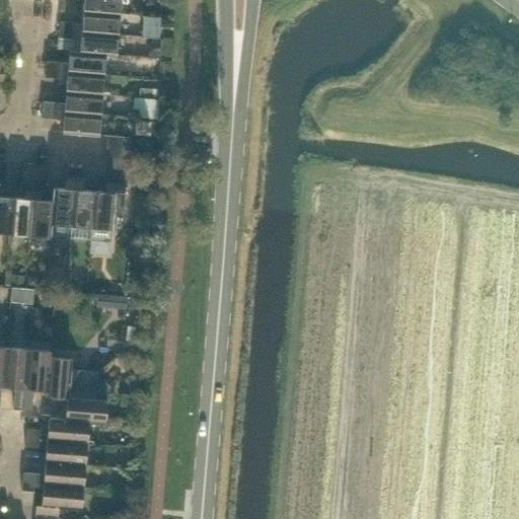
[(83,0),(82,11),(119,13),(120,0),(83,0)]
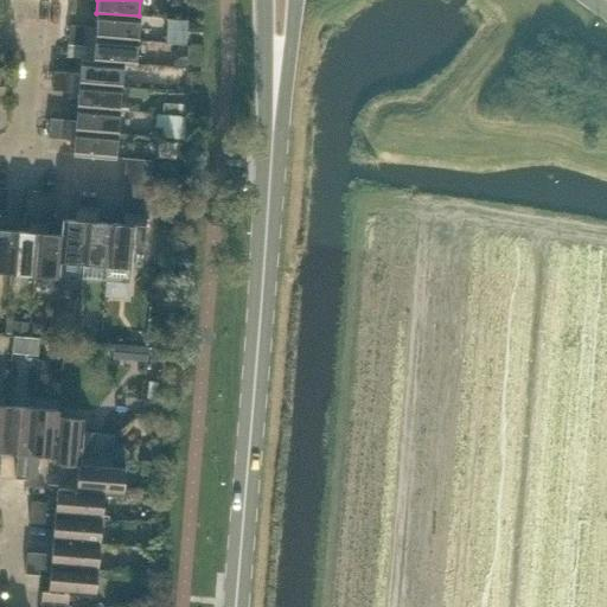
[(138,39),(139,16),(96,13),(95,26),(70,25),(69,34),(138,39)]
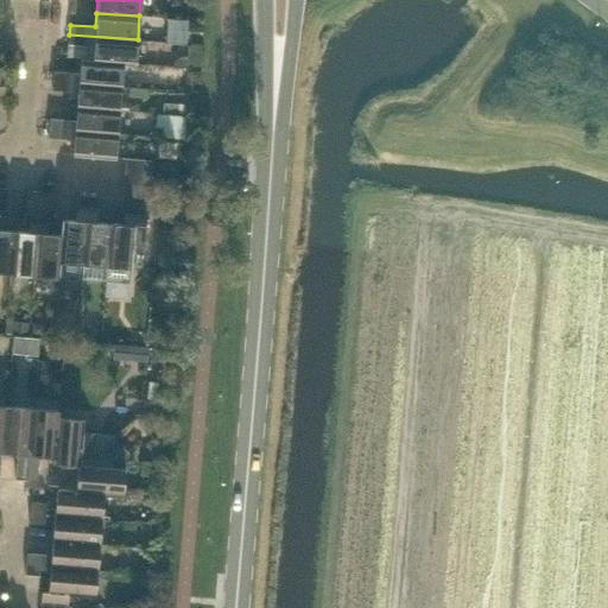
[(135,64),(138,39),(69,35),(68,44),(94,45),(93,58),(93,59),(124,62),(124,63),(135,64)]
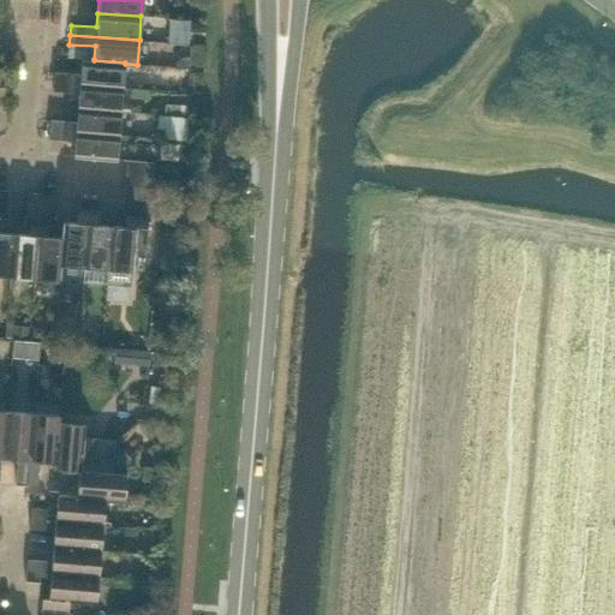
[(94,60),(94,59),(82,58),(81,73),(54,72),(53,81),(123,87),(125,64),(125,63),(94,60)]
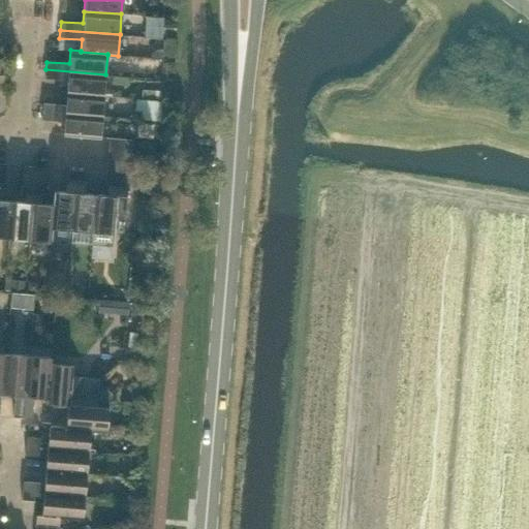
[(103,95),(105,74),(45,69),(45,79),(67,80),(66,92),(103,95)]
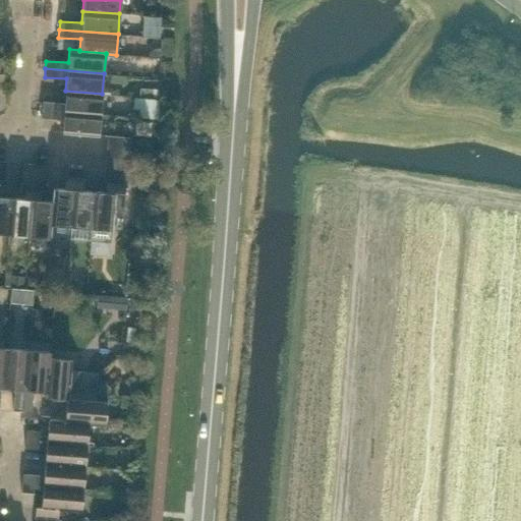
[(100,114),(102,94),(65,91),(64,103),(43,102),(42,109),(100,114)]
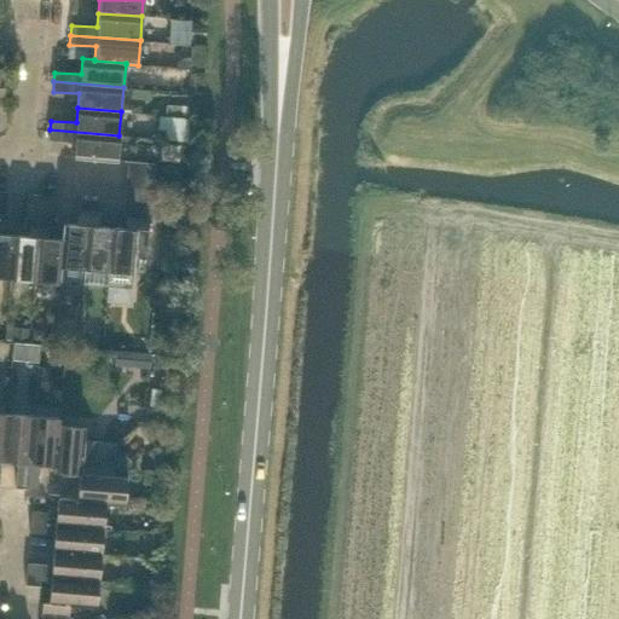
[(117,161),(119,136),(50,129),(48,139),(75,142),(74,157),(117,161)]
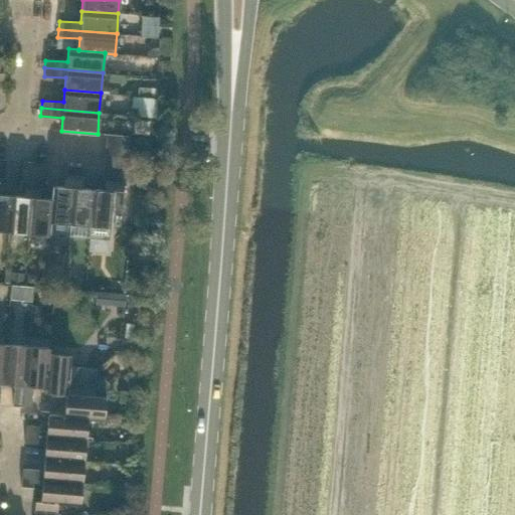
[(128,136),(115,135),(107,134),(106,146),(127,148),(128,136)]
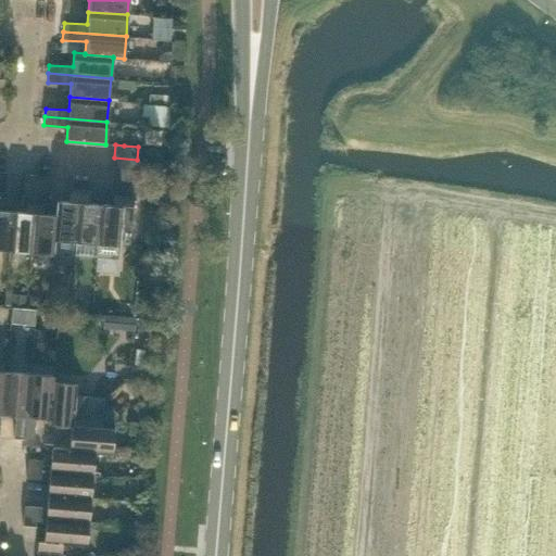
[(136,172),(137,160),(114,158),(113,169),(136,172)]
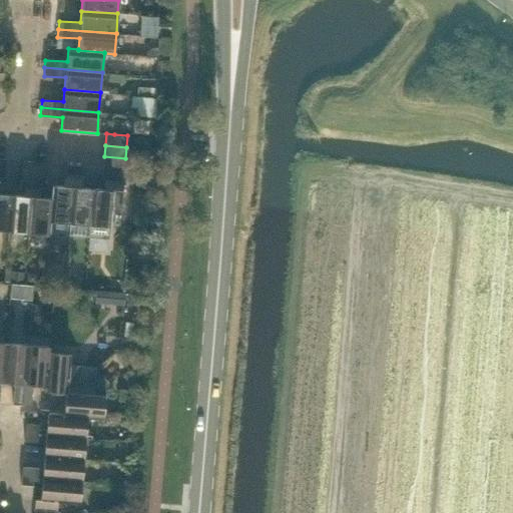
[(124,169),(125,158),(104,156),(103,167),(124,169)]
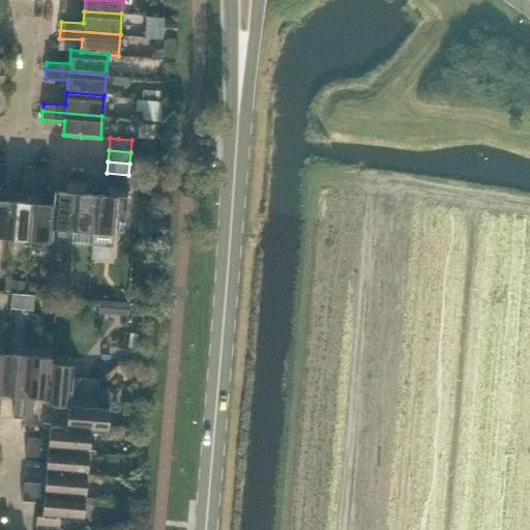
[(4,189),(6,165),(0,164),(0,236),(9,238),(11,201),(0,199),(0,193),(0,189),(4,189)]
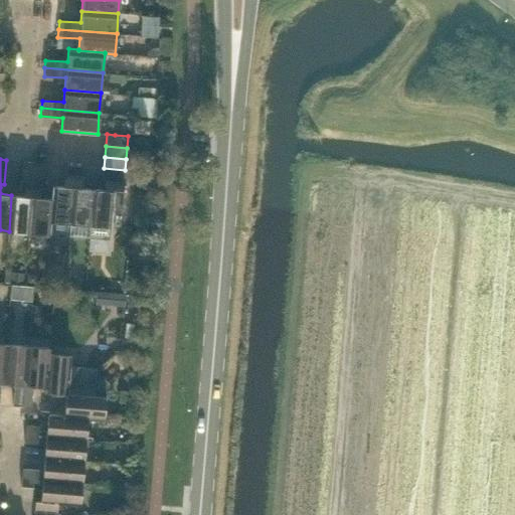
[(29,232),(34,162),(23,161),(20,186),(24,186),(23,196),(11,195),(9,231),(29,232)]
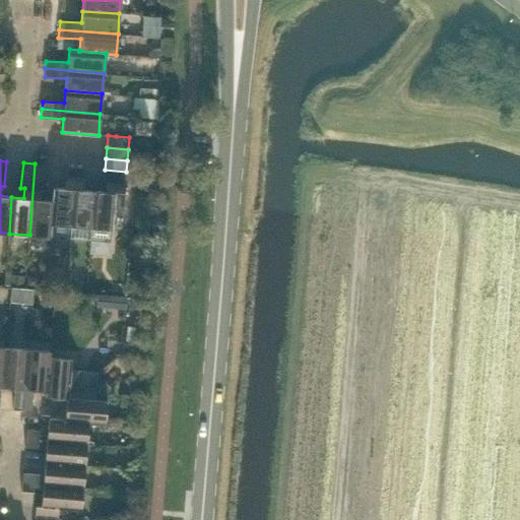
[(45,190),(47,165),(35,164),(29,235),(50,237),(51,223),(52,200),(40,199),(41,189),(45,190)]
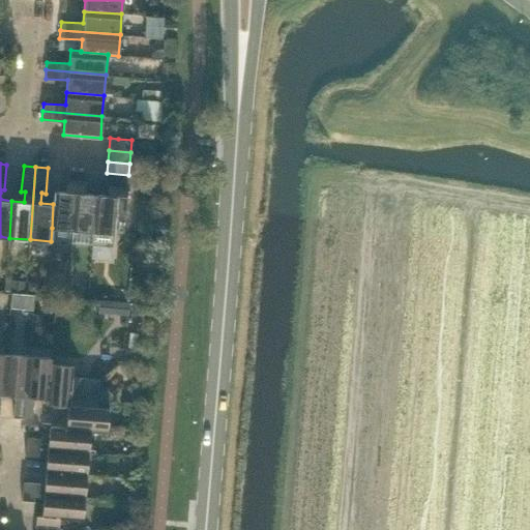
[(51,241),(51,242),(70,244),(71,242),(77,170),(68,170),(67,192),(54,190),(53,204),(52,228),(51,241)]
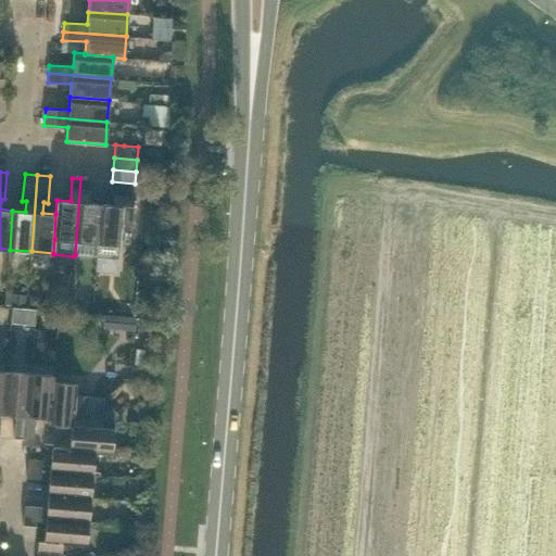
[(80,178),(75,254),(96,255),(97,242),(101,204),(87,203),(89,179),(80,178)]
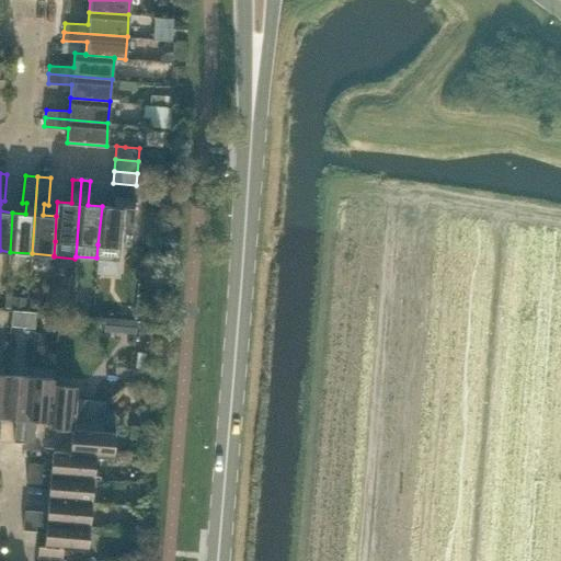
[(133,226),(136,185),(113,183),(112,196),(115,196),(115,207),(102,206),(98,244),(121,247),(123,225),(133,226)]
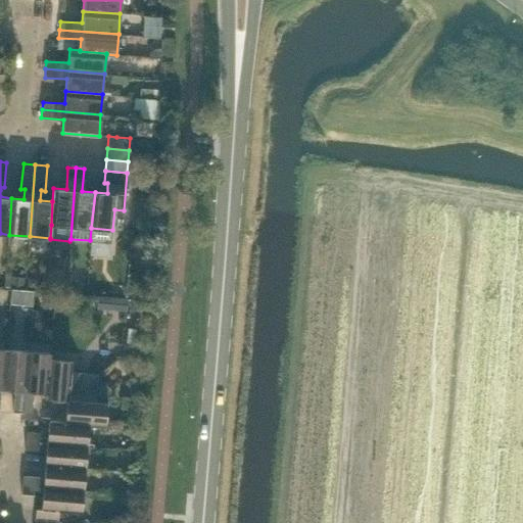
[(25,391),(28,350),(6,349),(2,389),(25,391)]
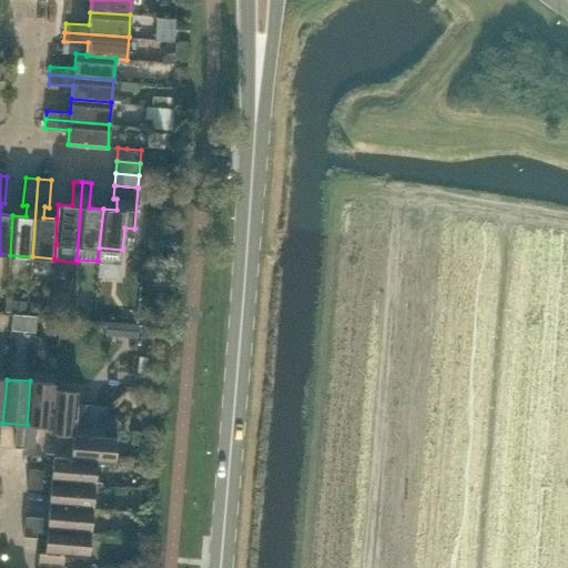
[(54,383),(30,381),(27,425),(50,427),(53,389),(54,389),(54,383)]
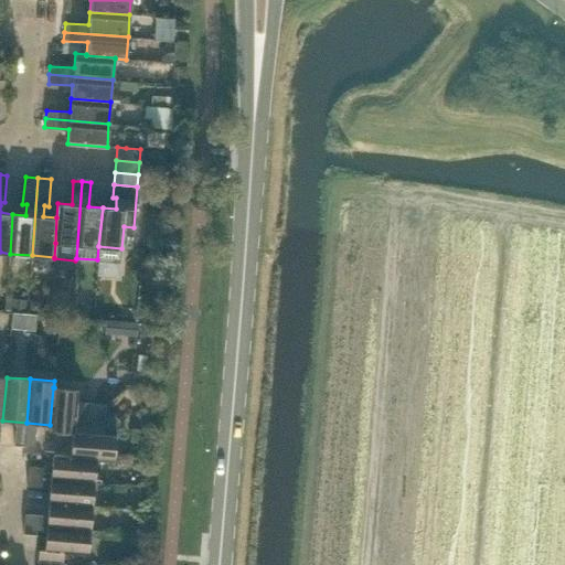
[(77,390),(54,387),(53,387),(50,425),(49,430),(73,433),(87,420),(88,402),(76,401),(77,390)]
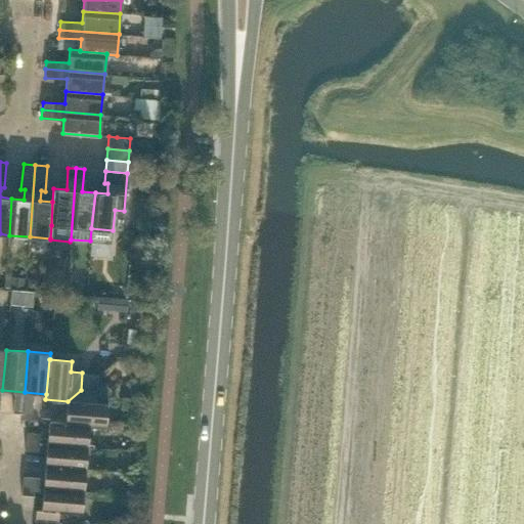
[(96,402),(97,391),(81,390),(68,401),(66,422),(66,423),(89,425),(105,427),(107,403),(96,402)]
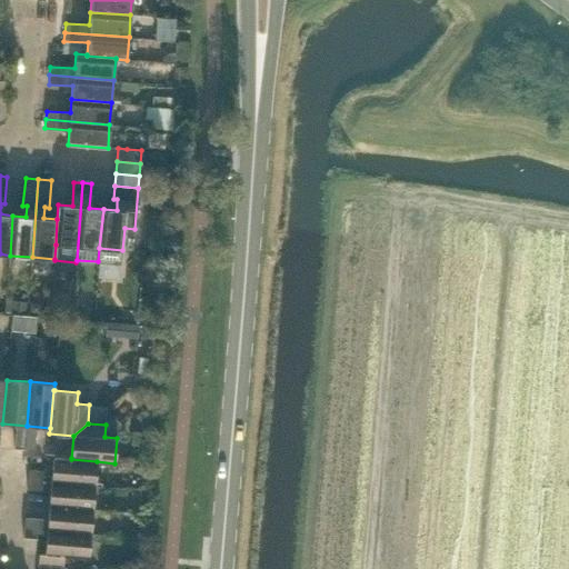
[(25,449),(26,435),(16,433),(13,448),(25,449)]
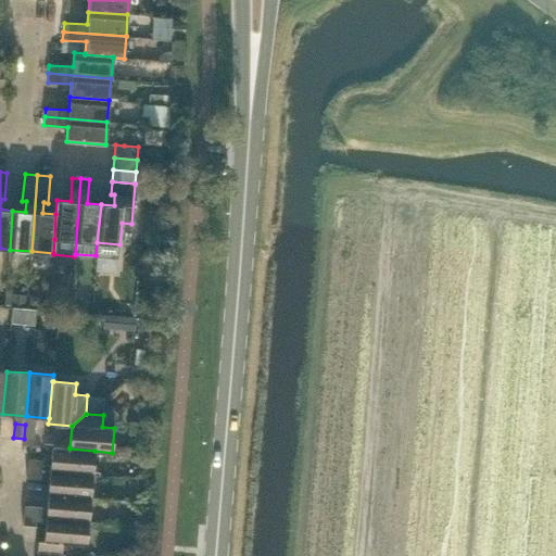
[(34,440),(35,426),(25,425),(24,439),(34,440)]
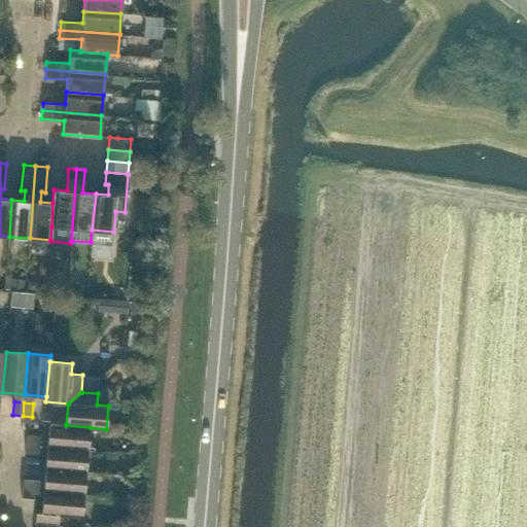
[(66,425),(66,424),(49,423),(47,446),(88,449),(90,427),(66,425)]
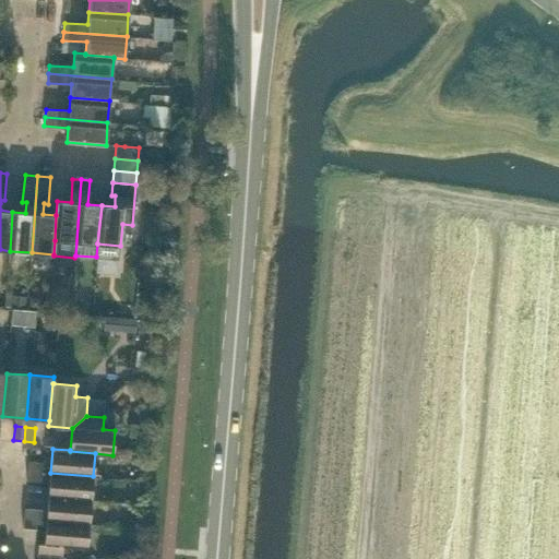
[(42,462),(28,461),(27,471),(42,472),(42,462)]
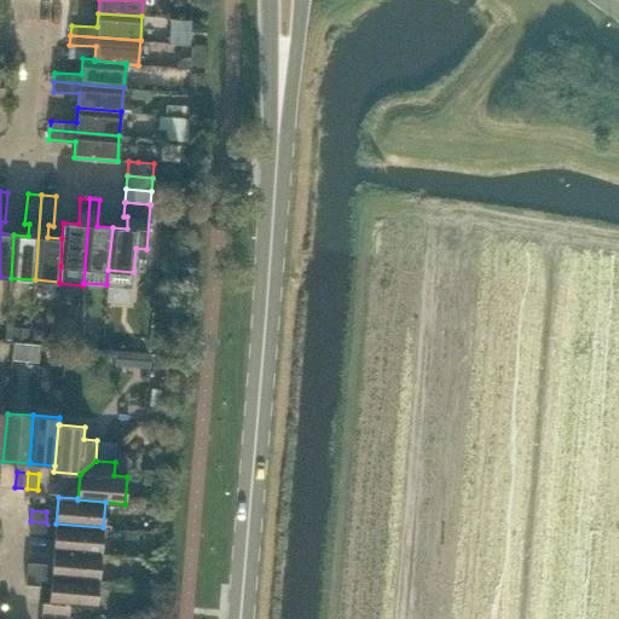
[(45,534),(46,522),(30,521),(29,532),(45,534)]
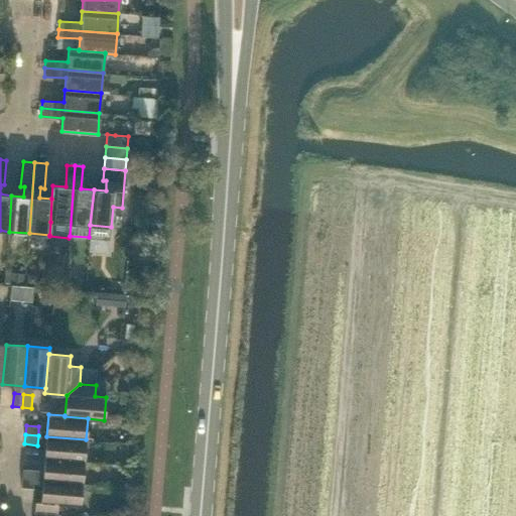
[(85,462),(86,439),(46,436),(44,459),(85,462)]
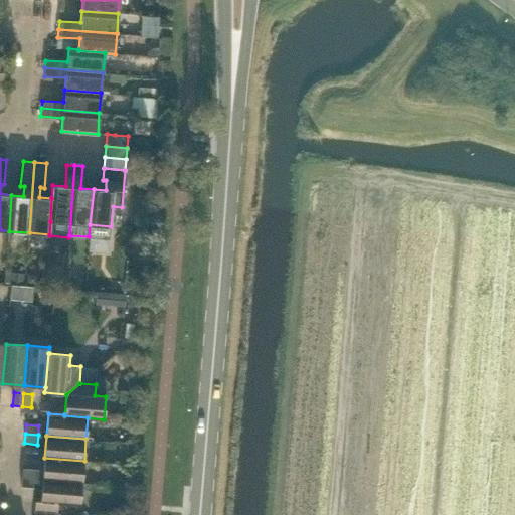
[(82,482),(84,461),(44,458),(42,479),(82,482)]
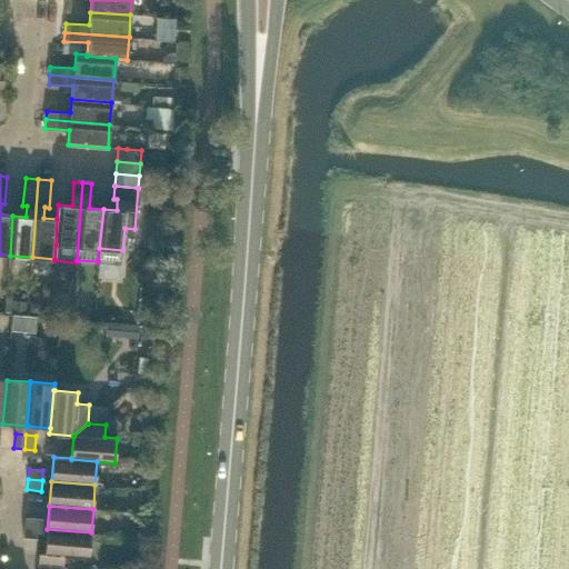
[(38,528),(39,518),(25,517),(23,527),(38,528)]
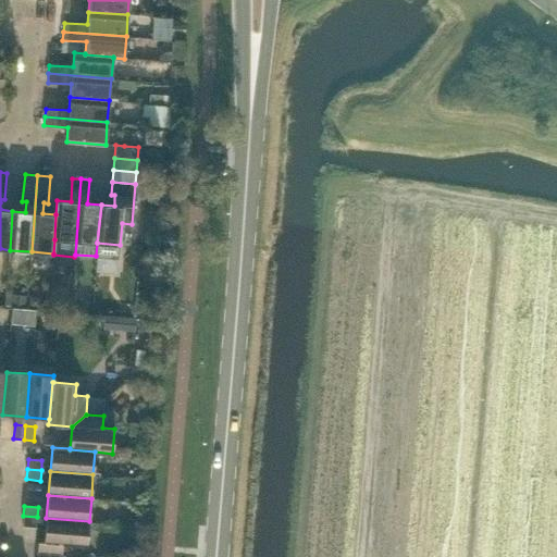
[(36,528),(37,517),(23,516),(23,525),(36,528)]
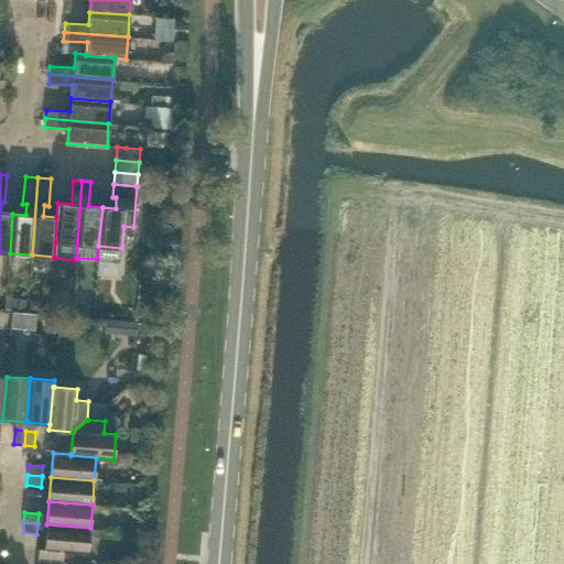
[(88,552),(90,528),(46,524),(44,549),(63,551),(88,552)]
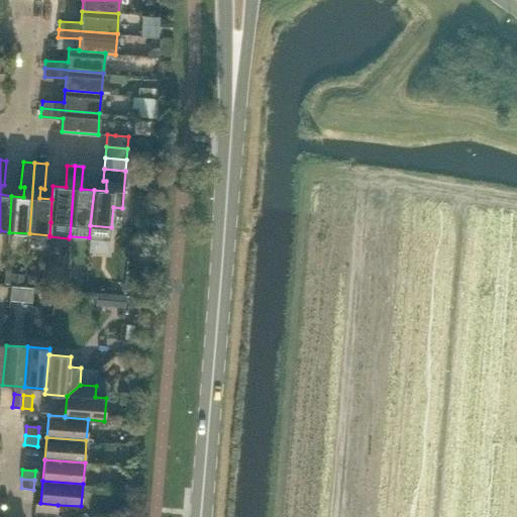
[(58,505),(40,503),(35,503),(34,513),(58,515),(58,505)]
